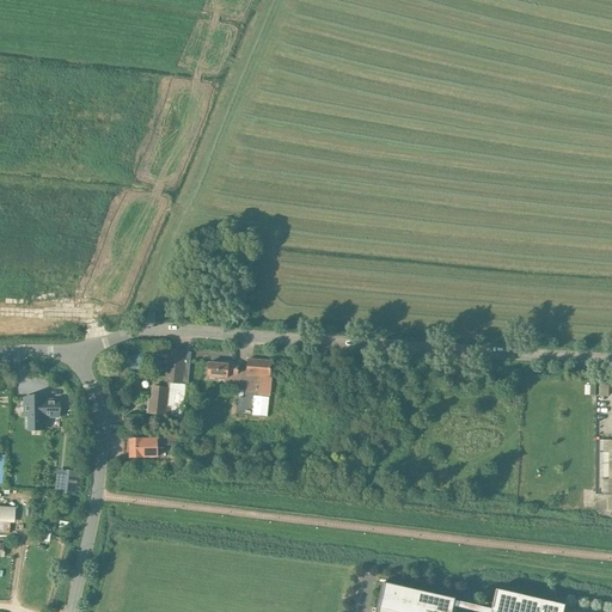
[(184,353),(185,352),(169,349),(167,359),(159,357),(158,374),(165,374),(165,383),(166,384),(165,389),(152,387),(151,405),(148,405),(147,414),(183,417),(185,385),(188,385),(190,353),(184,353)]
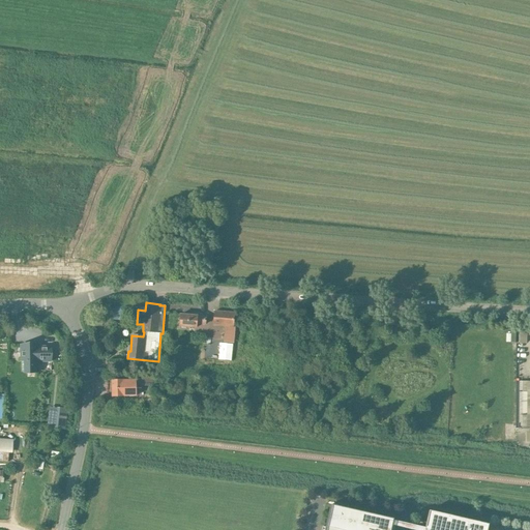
[(235,313),(214,312),(213,325),(233,327),(233,326),(249,326),(249,314),(235,313)]
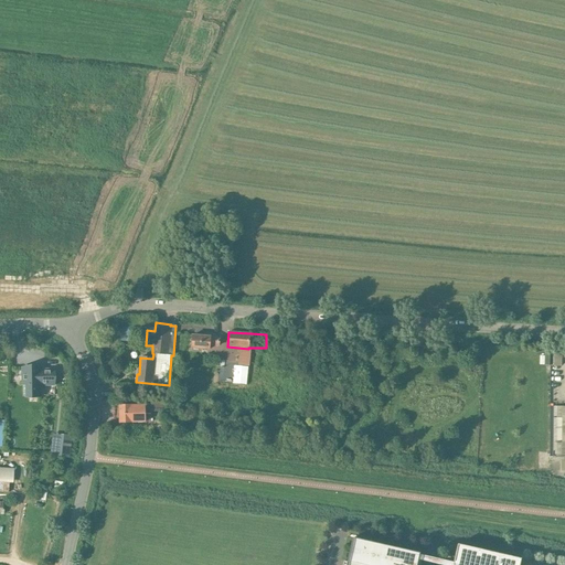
[(220,338),(192,336),(191,348),(209,349),(209,345),(219,345),(220,338)]
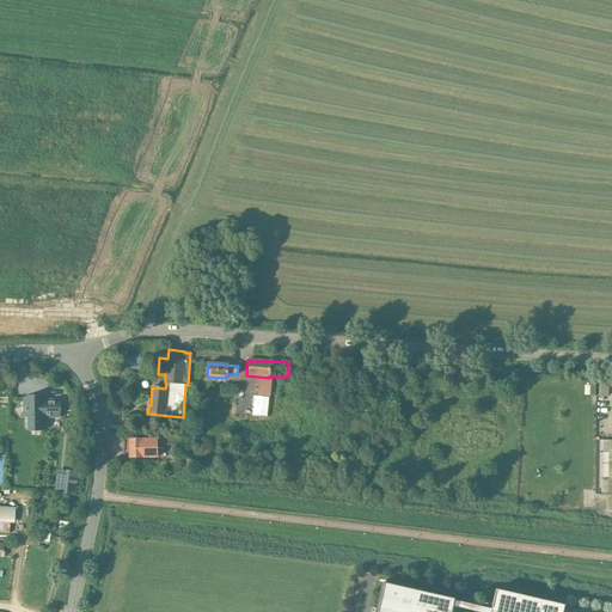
[(44,398),(24,398),(24,417),(24,429),(46,429),(46,417),(59,417),(59,401),(44,401),(44,398)]
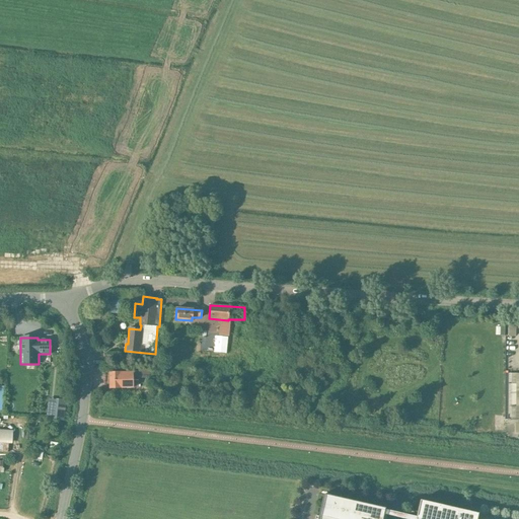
[(138,367),(124,367),(124,372),(108,373),(109,388),(133,387),(133,379),(139,379),(138,367)]
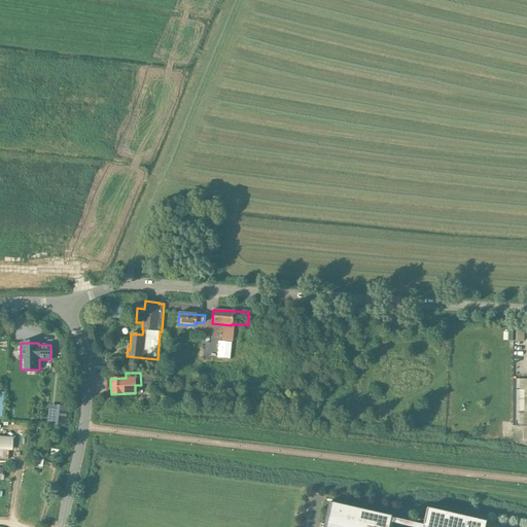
[(0,446),(9,447),(8,449),(12,450),(13,440),(0,437),(0,446)]
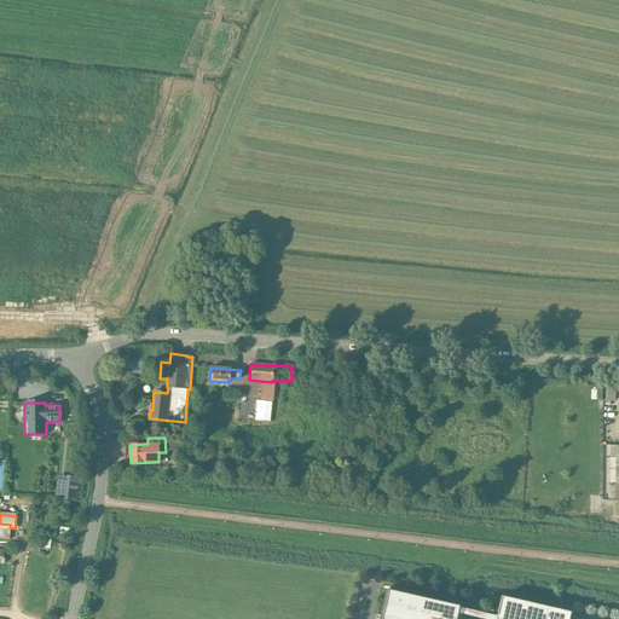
[(0,538),(10,539),(10,527),(11,525),(0,524),(0,538)]
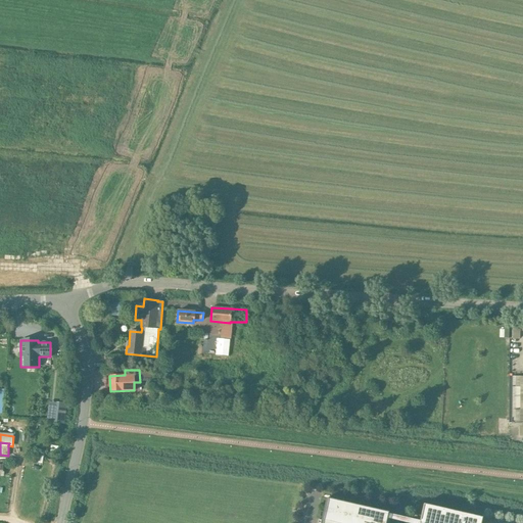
[(388,522),(389,519),(407,522),(480,522),(482,518),(423,504),(419,521),(394,515),(390,514),(391,513),(327,498),(322,520),(319,520),(317,522),(388,522)]
